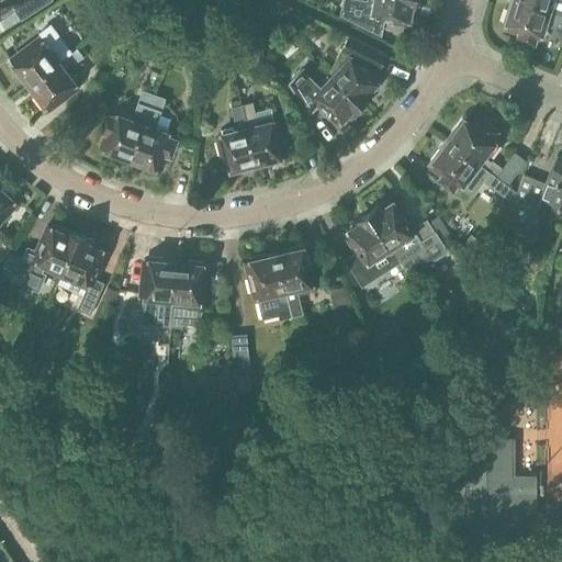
[(0,0),(0,14),(14,6),(22,19),(49,0),(0,0)]
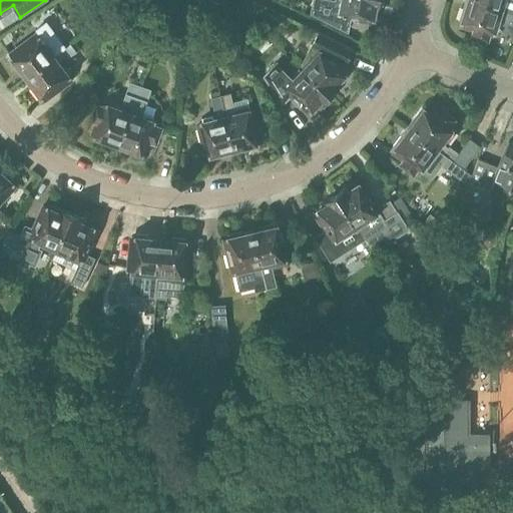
[(154,0),(134,0),(129,4),(137,14),(154,0)]
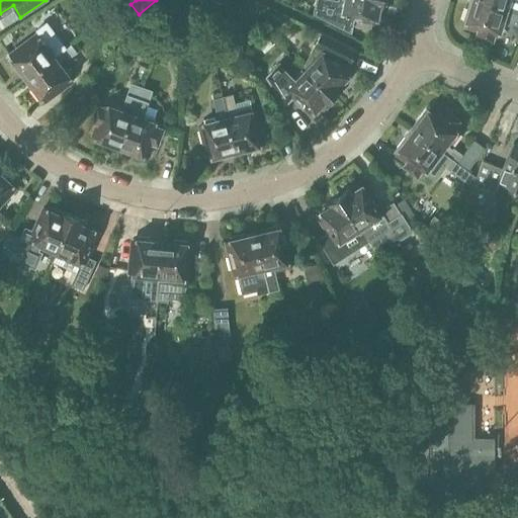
[(267,5),(258,0),(249,12),(257,18),(267,5)]
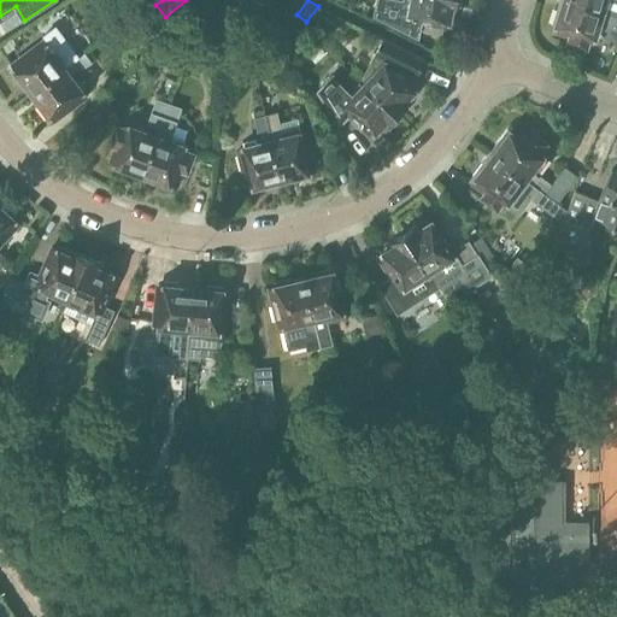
[(457,13),(458,0),(404,0),(405,3),(394,0),(377,0),(375,16),(418,37),(422,19),(450,25),(452,12),(457,13)]
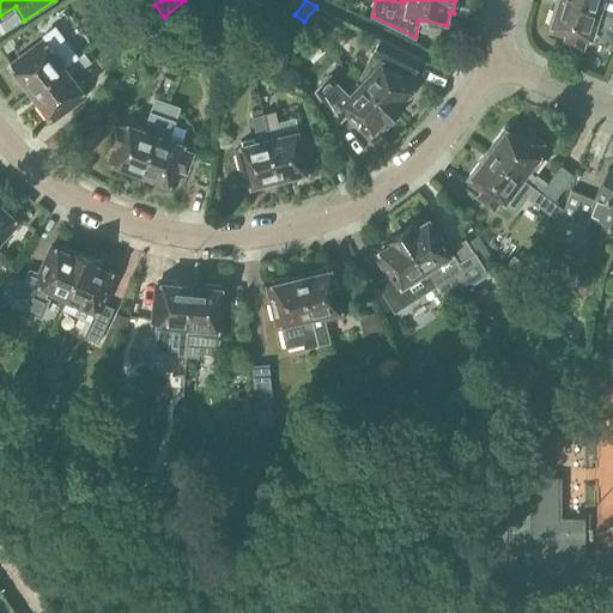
[(553,11),(550,24),(553,25),(552,29),(568,34),(565,42),(583,47),(587,40),(590,41),(596,23),(612,28),(612,13),(566,0),(560,0),(557,12),(553,11)]
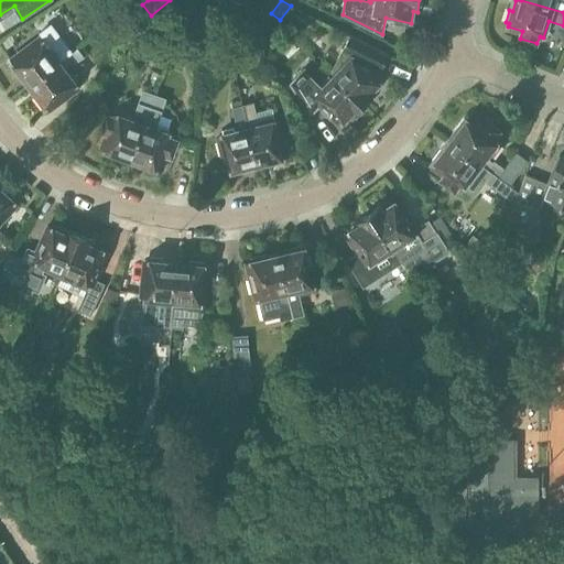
[(563,0),(521,0),(563,12),(563,0)]
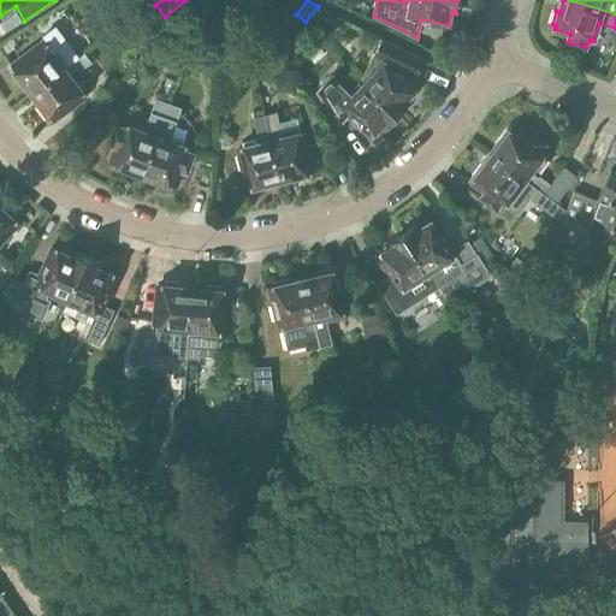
[(271,35),(273,36),(283,48),(297,36),(286,24),(285,23),(271,35)]
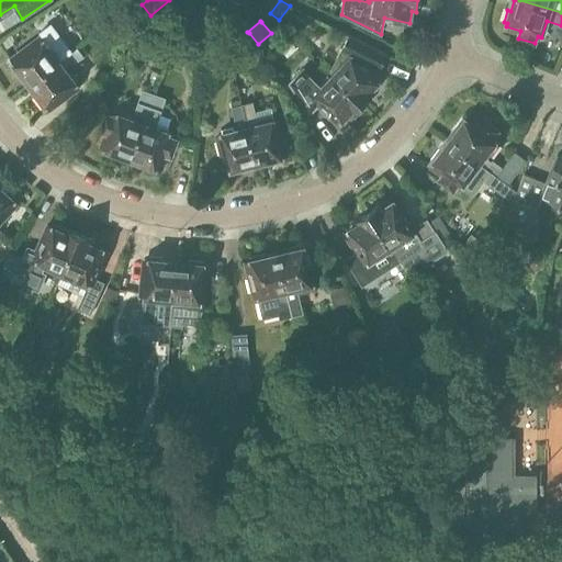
[(72,53),(52,24),(40,33),(45,41),(44,42),(43,40),(37,44),(35,41),(24,48),(26,52),(12,62),(14,64),(12,66),(20,77),(22,75),(30,85),(60,63),(67,57),(72,53)]
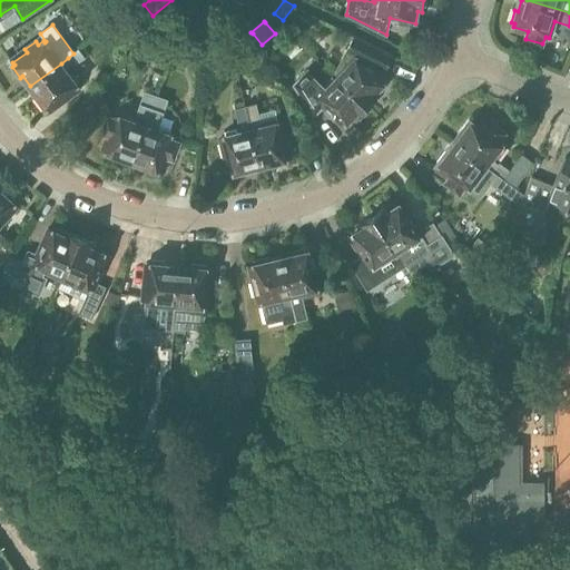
[(394,56),(376,47),(354,36),(336,72),(340,76),(337,77),(369,106),(380,94),(376,90),(385,81),(379,76),(384,69),(386,70),(394,56)]
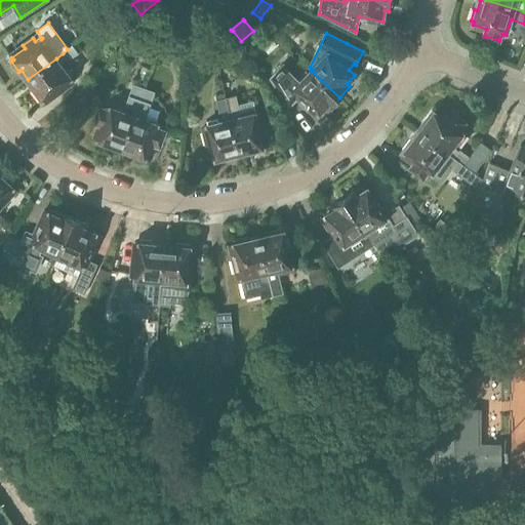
[(211,36),(213,45),(214,50),(225,48),(220,34),(211,36)]
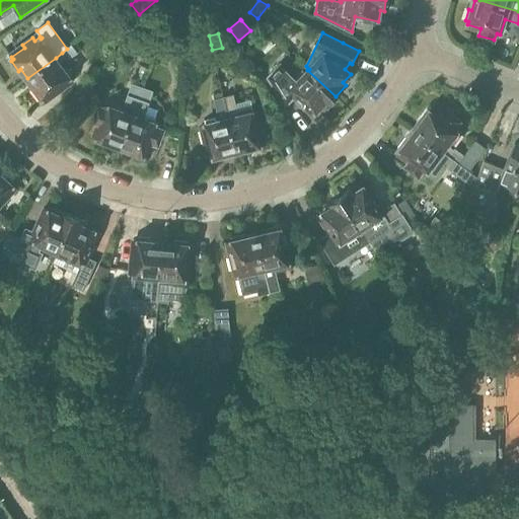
[(162,35),(160,49),(173,51),(175,39),(176,36),(162,34),(162,35)]
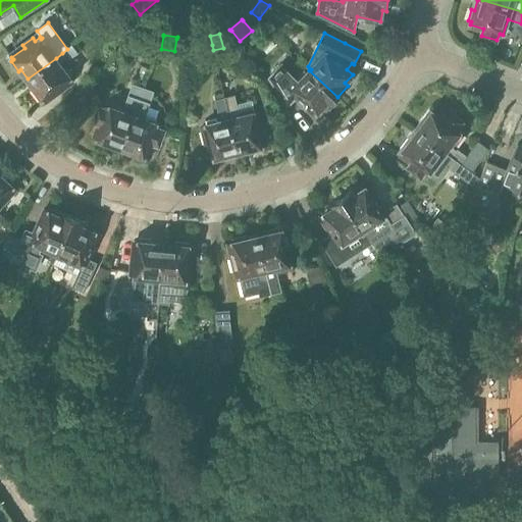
[(67,49),(62,53),(68,60),(79,53),(72,45),(67,49)]
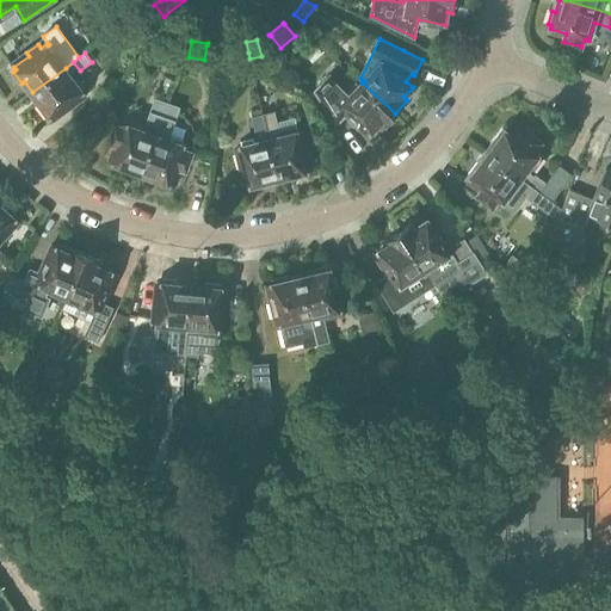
[(66,68),(32,92),(41,104),(38,105),(47,117),(50,115),(51,117),(67,106),(69,109),(80,100),(78,98),(84,93),(66,68)]
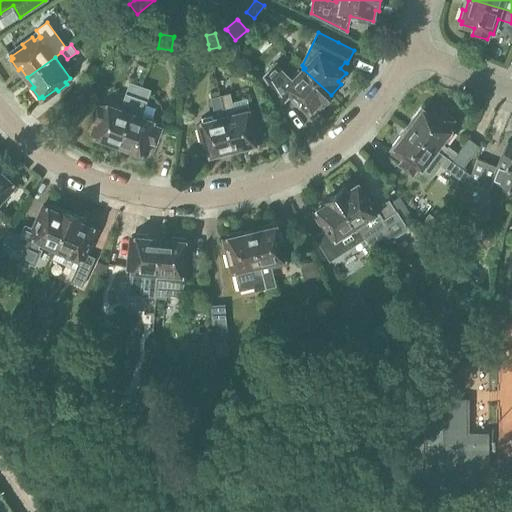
[(277,65),(265,77),(282,103),(291,94),(310,112),(317,103),(320,106),(331,95),(303,69),(293,80),(277,65)]
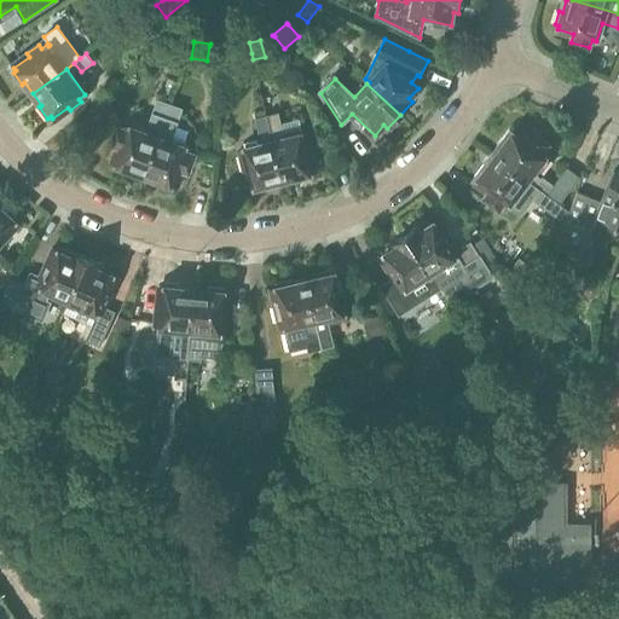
[(144,175),(171,104),(157,99),(145,131),(128,125),(127,129),(119,127),(111,145),(120,149),(114,165),(117,166),(116,168),(129,174),(131,171),(144,175)]
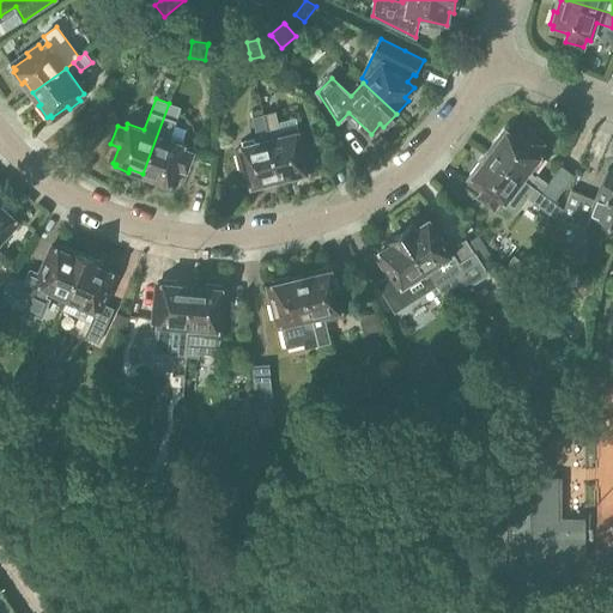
[(173,184),(178,169),(186,171),(193,153),(184,151),(187,145),(170,139),(181,108),(169,103),(143,174),(156,178),(155,182),(168,187),(169,183),(173,184)]
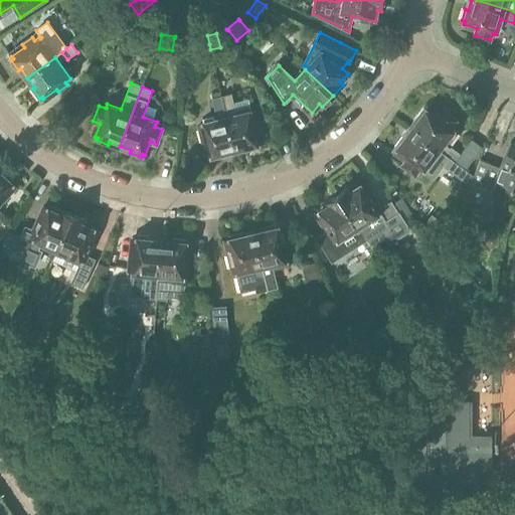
[(231,94),(221,96),(221,97),(224,109),(226,117),(235,150),(246,147),(247,150),(259,147),(259,144),(261,144),(256,129),(260,128),(256,116),(253,117),(252,111),(249,99),(233,103),(231,94)]
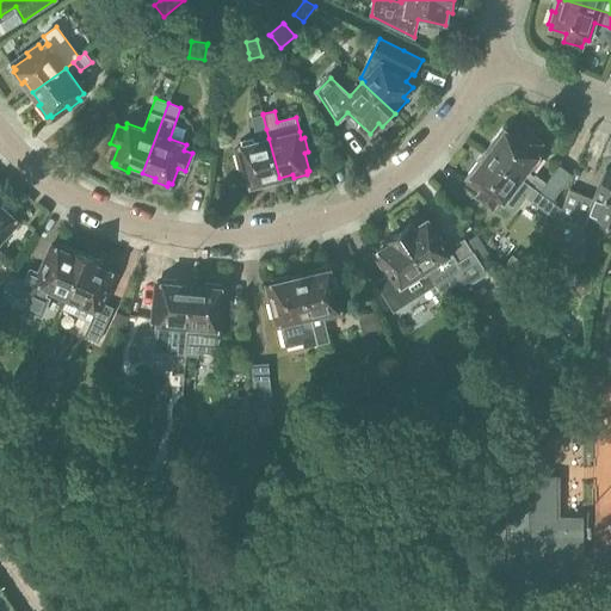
[(261,115),(252,117),(255,131),(266,129),(263,115),(261,115)]
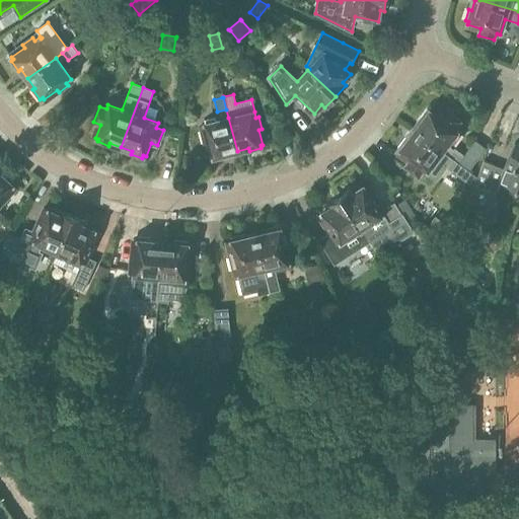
[(415,131),(442,151),(458,130),(455,127),(459,122),(447,112),(442,118),(431,108),(430,110),(427,109),(420,119),(422,121),(415,131)]
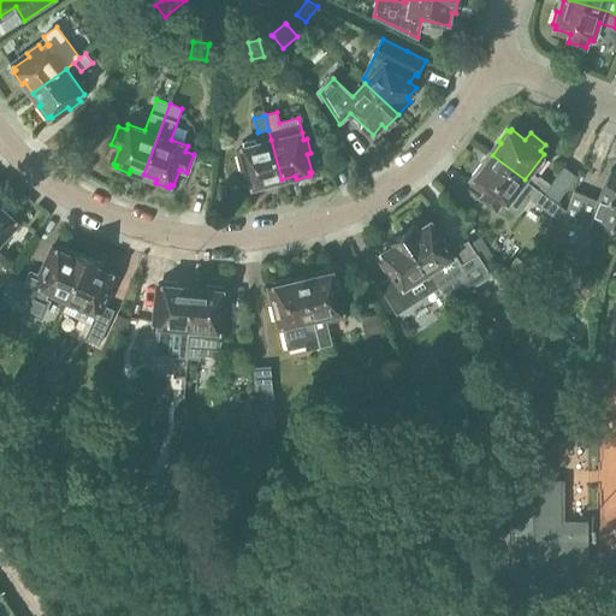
[(282,179),(271,140),(241,148),(243,155),(240,155),(243,170),(247,169),(250,188),(254,187),(255,190),(268,187),(268,183),(282,179)]
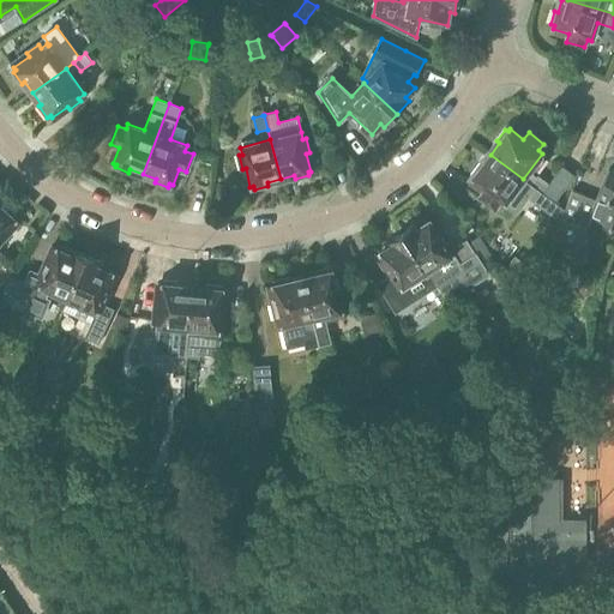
[(563,217),(565,210),(555,202),(531,185),(523,179),(491,155),(482,166),(480,163),(471,175),(474,178),(471,180),(485,188),(479,196),(494,208),(500,200),(504,204),(504,203),(516,212),(528,196),(561,221),(564,217),(563,217)]
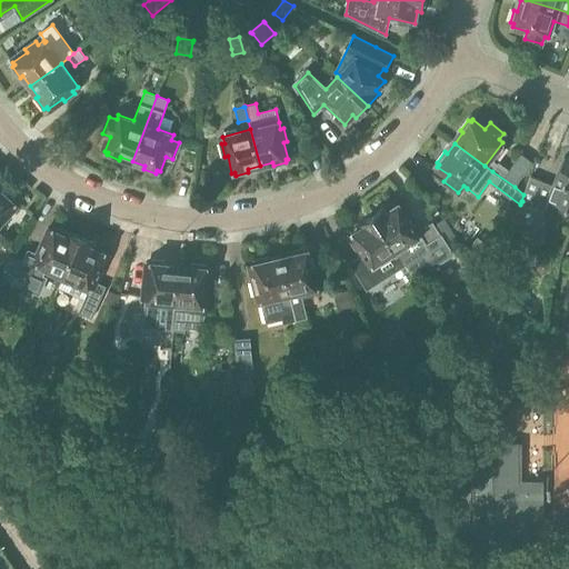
[(499,163),(492,171),(515,187),(532,163),(521,155),(509,171),(499,163)]
